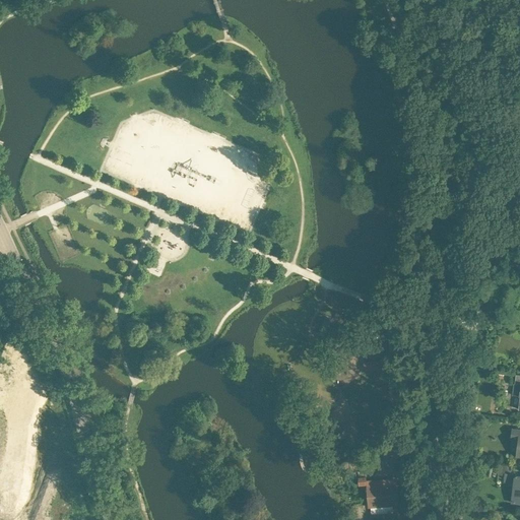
[(347,424),(328,431),(341,465),(361,457),(347,424)]
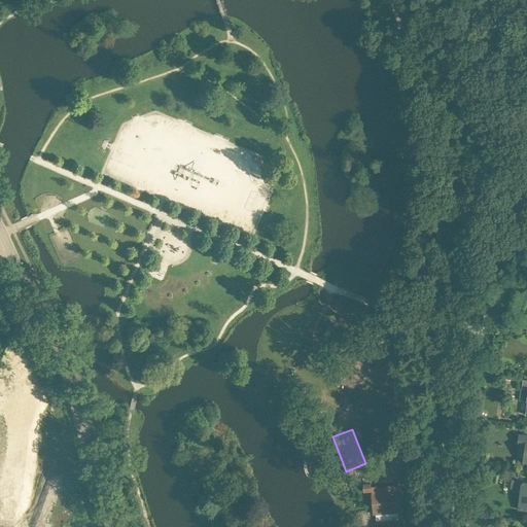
[(394,437),(395,451),(408,450),(406,436),(394,437)]
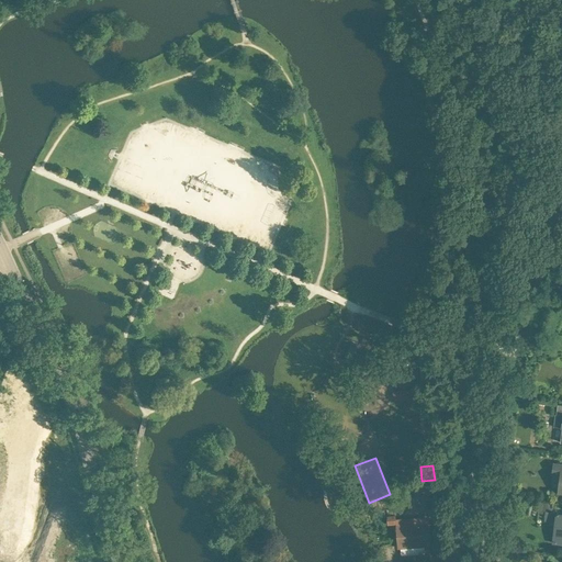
[(408,496),(407,506),(418,506),(418,496),(408,496)]
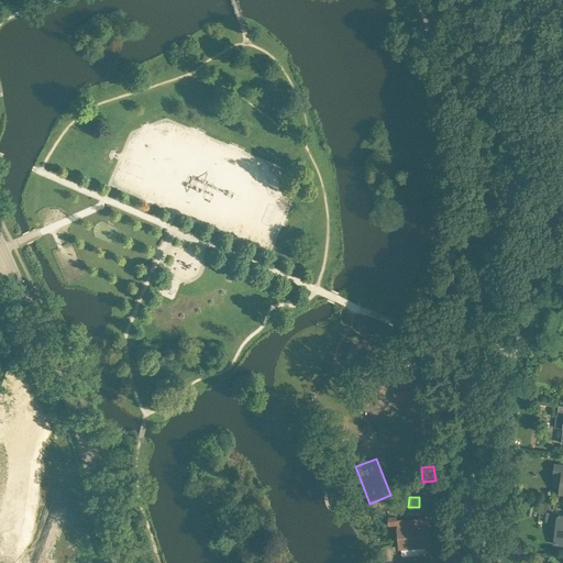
[(545,521),(556,522),(554,543),(562,543),(562,515),(559,515),(559,514),(547,512),(545,521)]
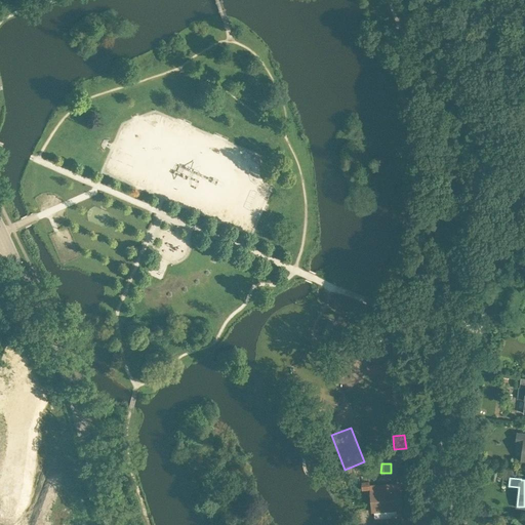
[(363,490),(370,490),(370,481),(362,482),(363,490)]
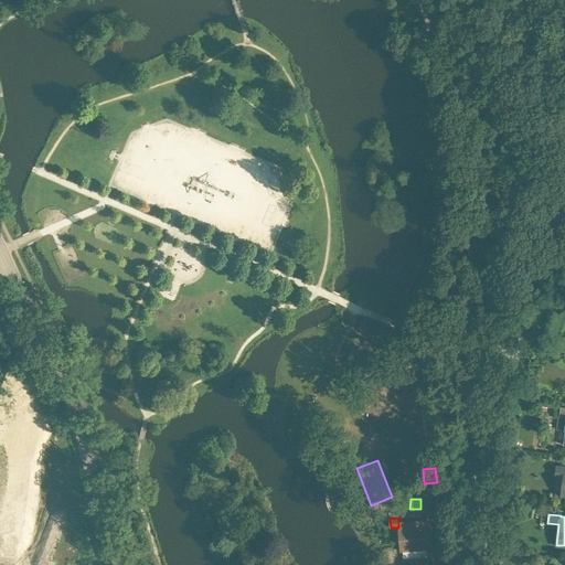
[(426,526),(398,529),(400,548),(427,546),(426,526)]
